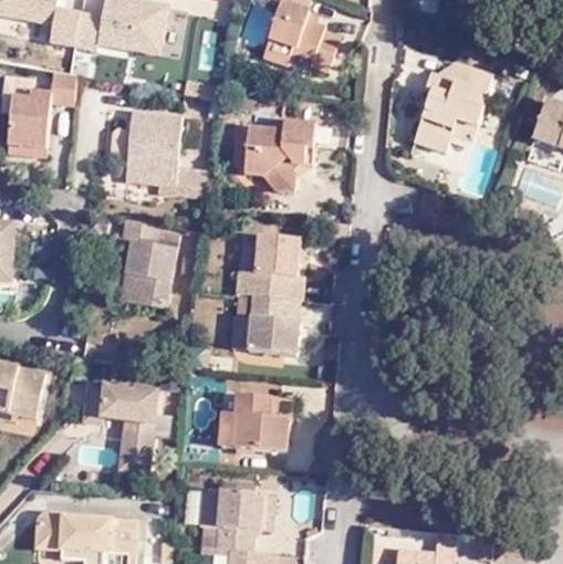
[(56,7),(56,0),(0,0),(0,18),(49,25),(47,45),(74,49),(79,10),(56,7)]
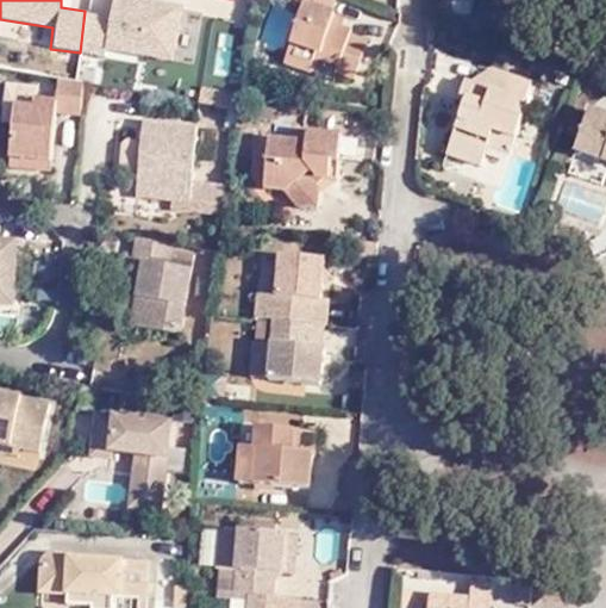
[(157,0),(111,0),(111,16),(88,13),(85,50),(174,59),(179,2),(157,0)]
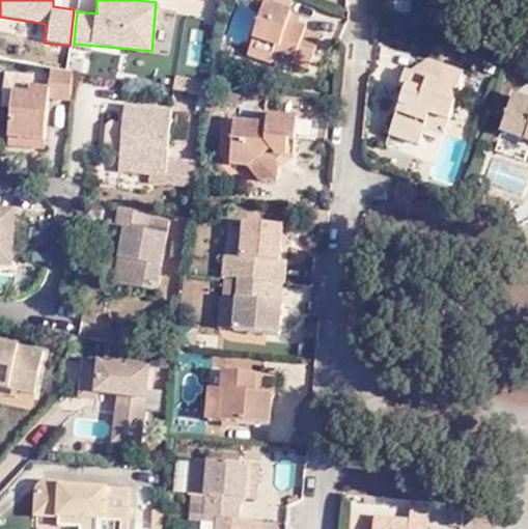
[(255,0),(260,3),(247,45),(277,54),(278,50),(293,55),(289,63),(306,66),(317,32),(298,26),(300,21),(285,17),(287,11),(285,9),(288,0),(255,0)]
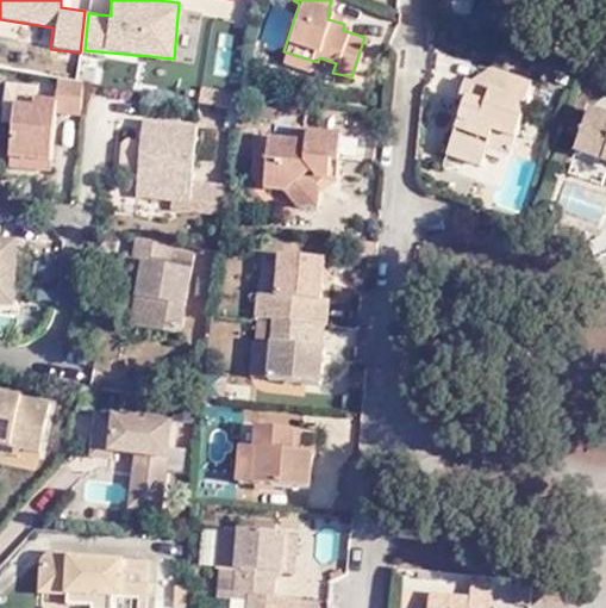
[(318,62),(283,51),(279,62),(313,75),(318,62)]
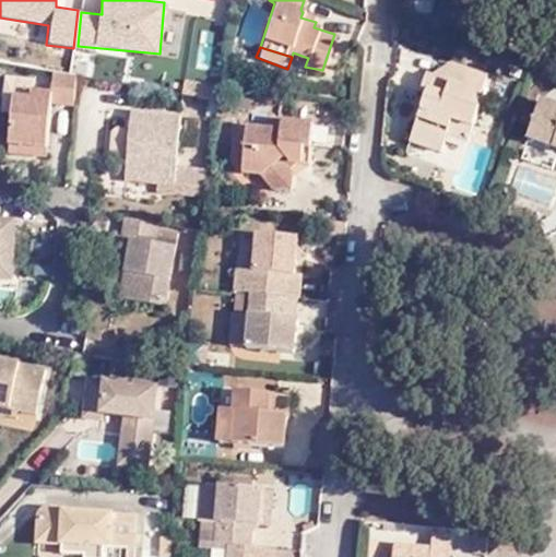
[(448,120),(471,128),(480,98),(476,97),(486,69),(450,55),(442,74),(424,66),(416,84),(425,87),(407,135),(439,147),(445,129),(448,120)]
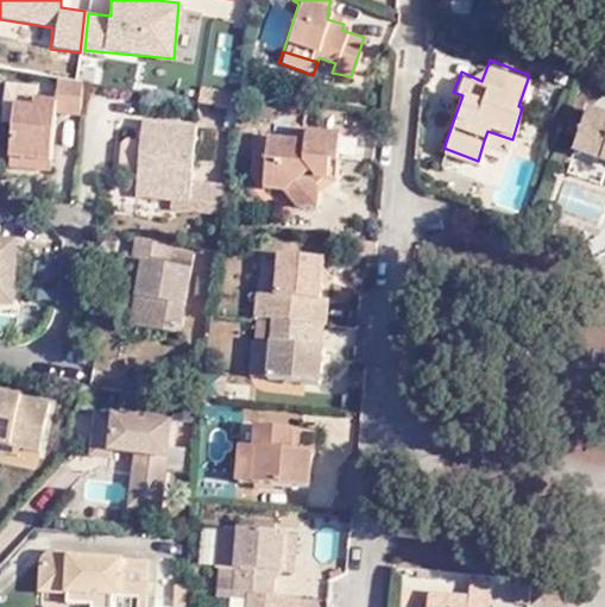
[(52,107),(83,108),(86,79),(55,74),(54,97),(31,95),(31,104),(12,102),(8,151),(48,154),(52,107)]
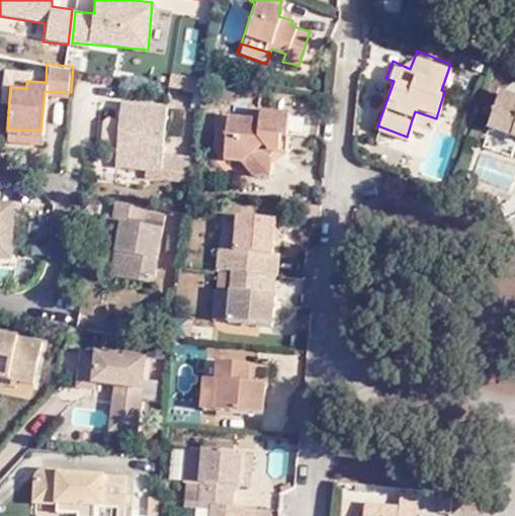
[(28,81),(29,72),(1,70),(0,104),(9,104),(10,87),(26,88),(26,81),(28,81)]
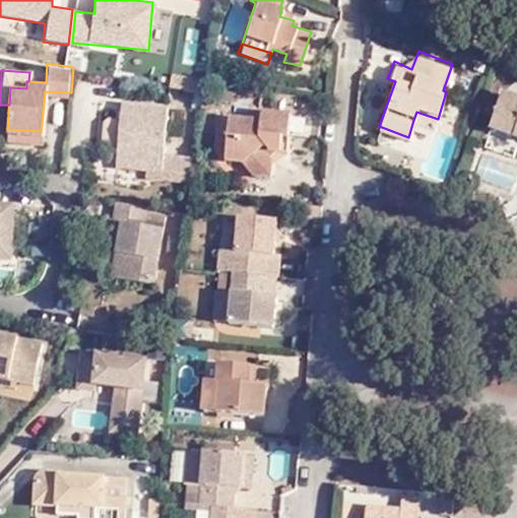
[(203,82),(204,77),(169,70),(166,82),(192,88),(201,89),(203,82)]
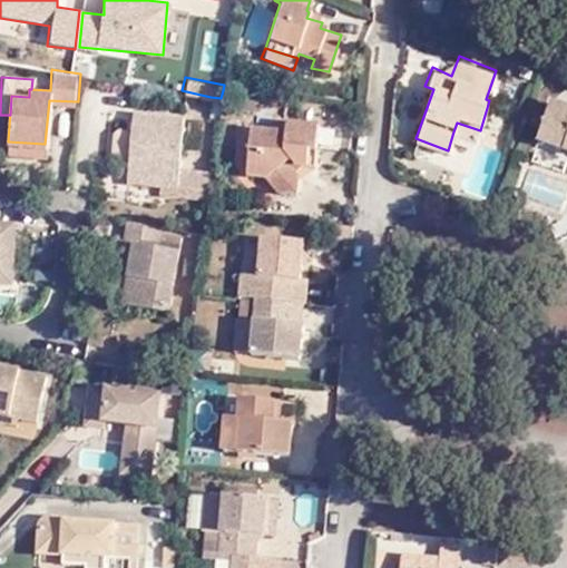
[(220,117),(221,98),(211,97),(206,115),(220,117)]
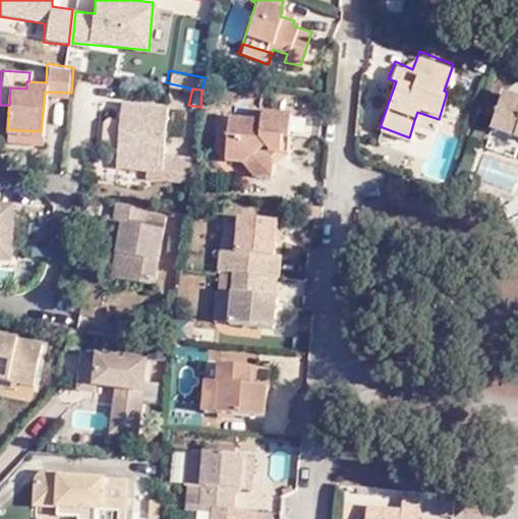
[(212,93),(202,90),(200,107),(210,108),(212,93)]
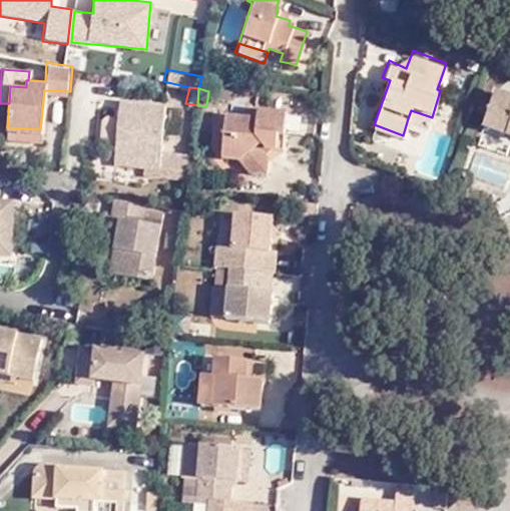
[(485,125),(509,134),(509,95),(497,91),(485,125)]
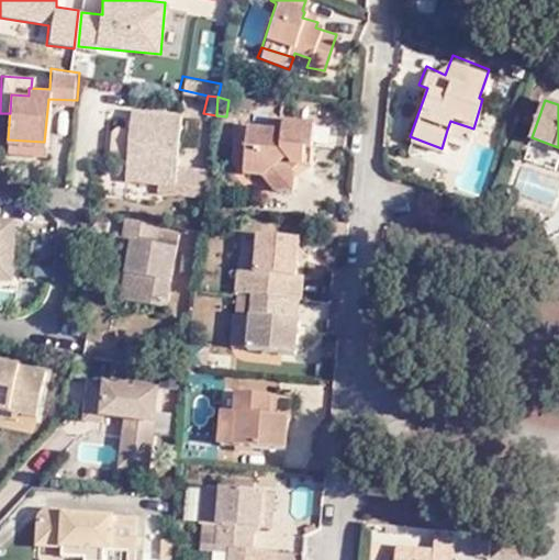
[(155,183),(154,192),(203,198),(207,169),(174,168),(177,113),(130,110),(127,127),(125,159),(124,181),(155,183)]
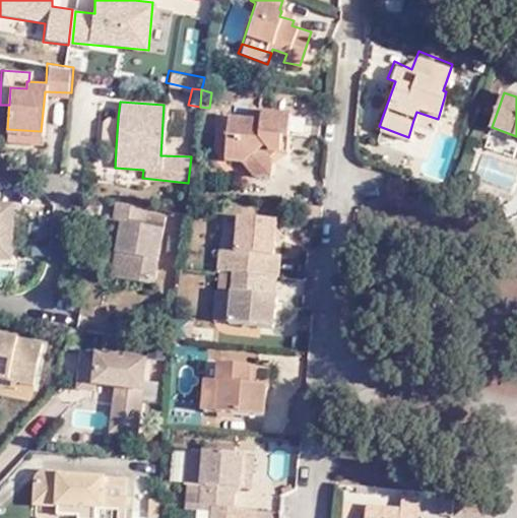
[(285,148),(291,111),(262,109),(262,117),(229,114),(227,157),(242,158),(261,176),(271,177),(271,160),(267,153),(273,147),(285,148)]
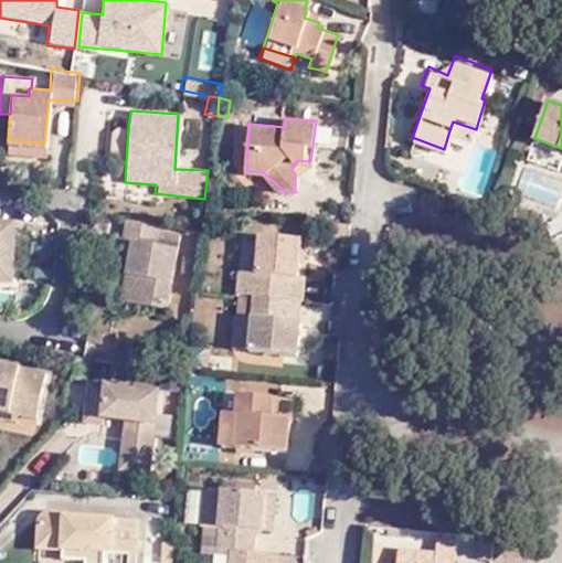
[(473,138),(476,129),(453,121),(449,130),(473,138)]
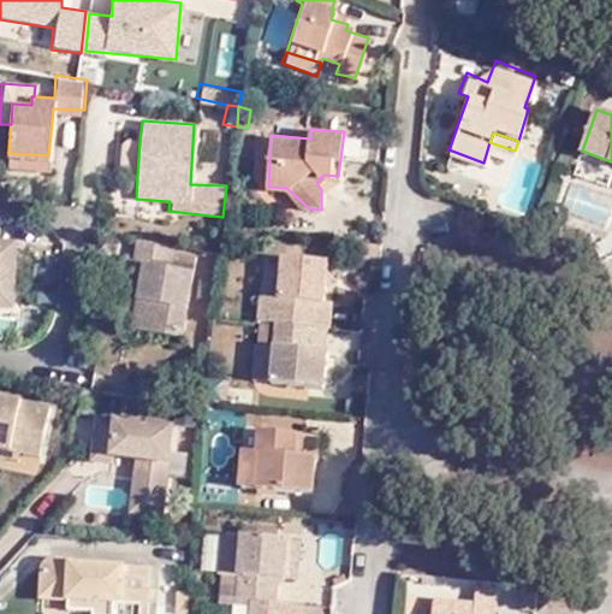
[(137,175),(140,140),(124,140),(120,146),(118,169),(123,172),(137,175)]
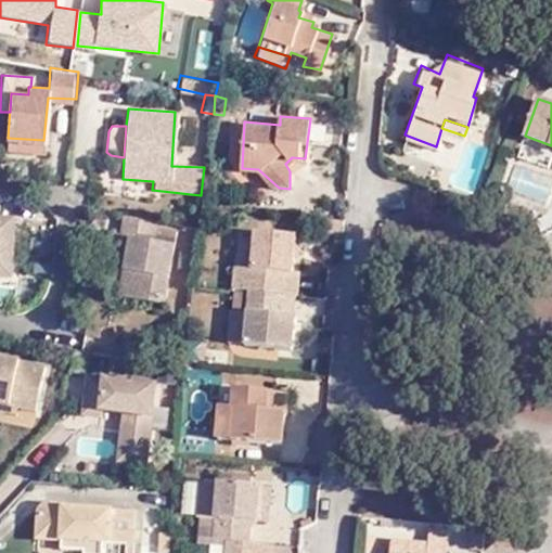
[(43,153),(43,140),(8,138),(7,149),(43,153)]
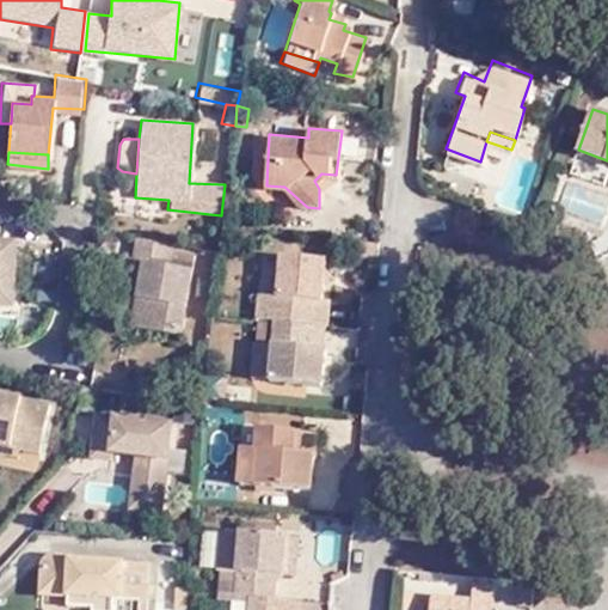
[(166,219),(167,209),(169,200),(135,197),(133,218),(166,219)]
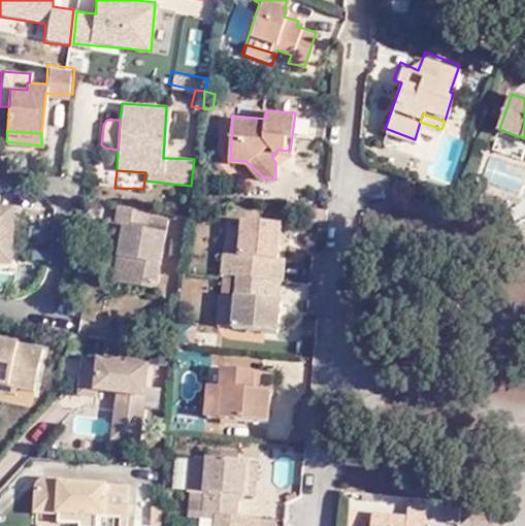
[(149,200),(118,195),(109,236),(122,237),(117,276),(156,283),(165,226),(145,222),(149,200)]
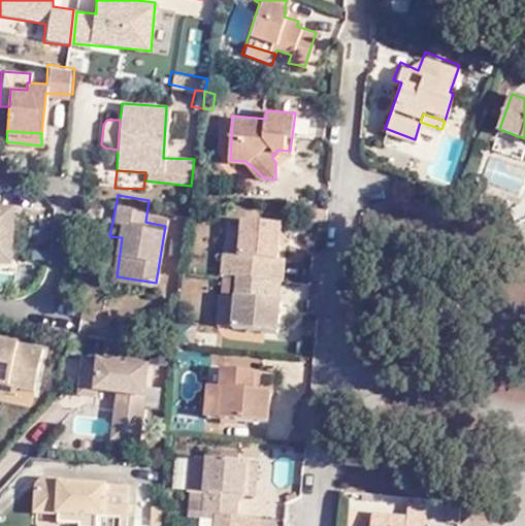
[(0,238),(10,239),(12,202),(0,201),(0,238)]
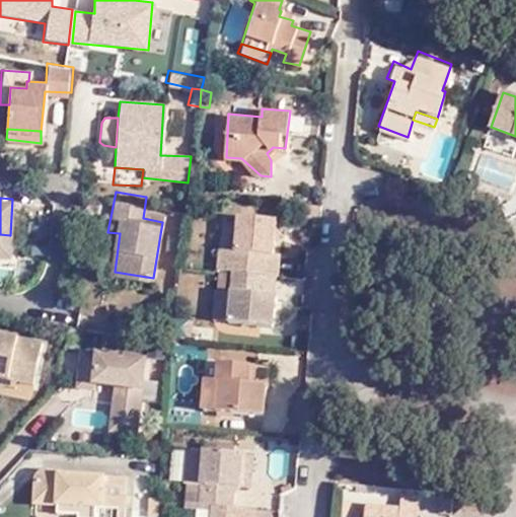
[(218,248),(216,270),(230,271),(263,274),(280,276),(281,251),(273,251),(274,220),(236,217),(234,249),(218,248)]
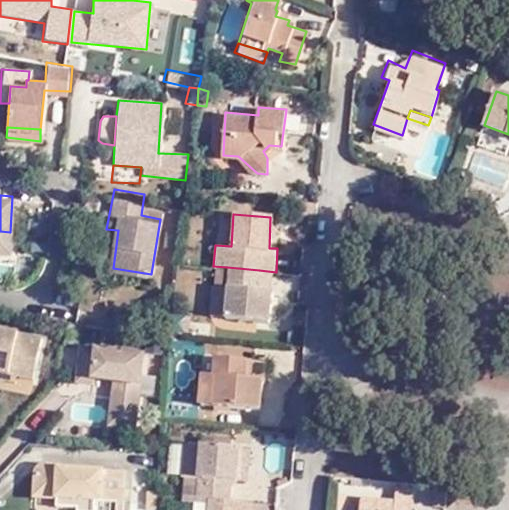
[(118,230),(106,229),(100,265),(113,268),(118,230)]
